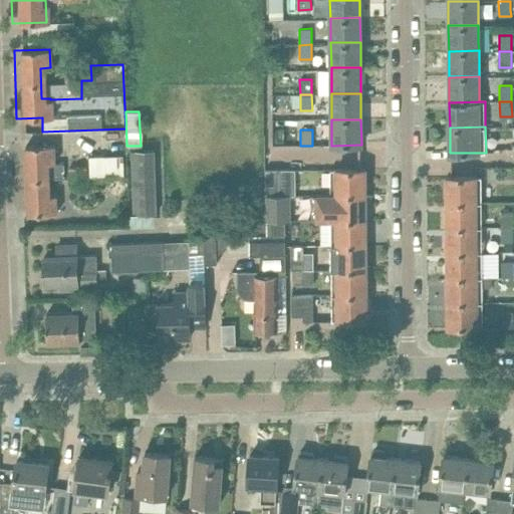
[(50,144),(18,145),(19,214),(51,213),(50,144)]
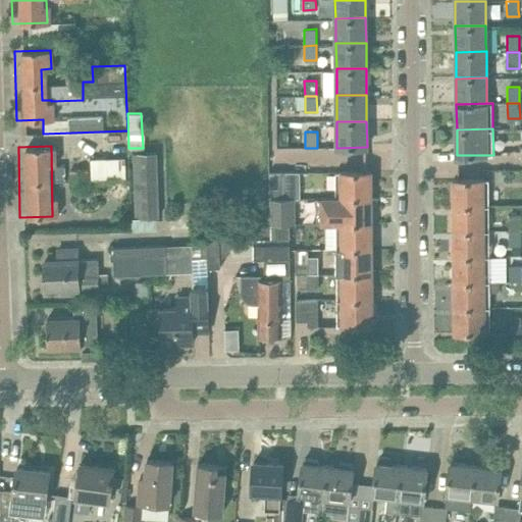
[(156,151),(132,152),(133,216),(158,215),(156,151)]
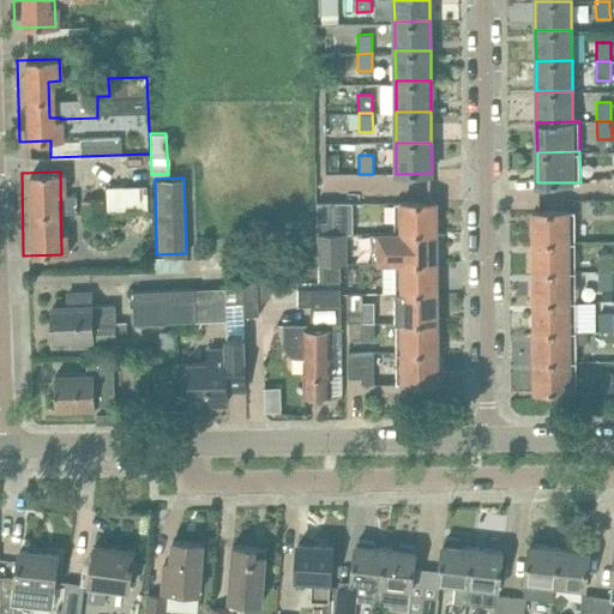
[(146,185),(104,186),(106,209),(146,209),(146,185)]
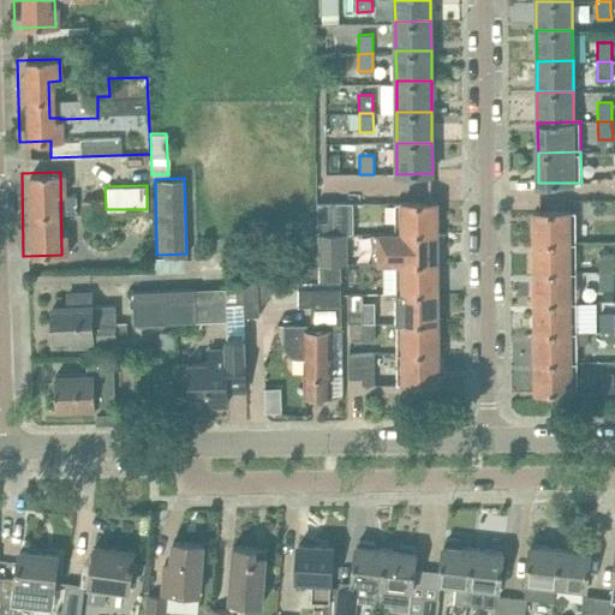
[(103,216),(103,198),(81,199),(82,216),(103,216)]
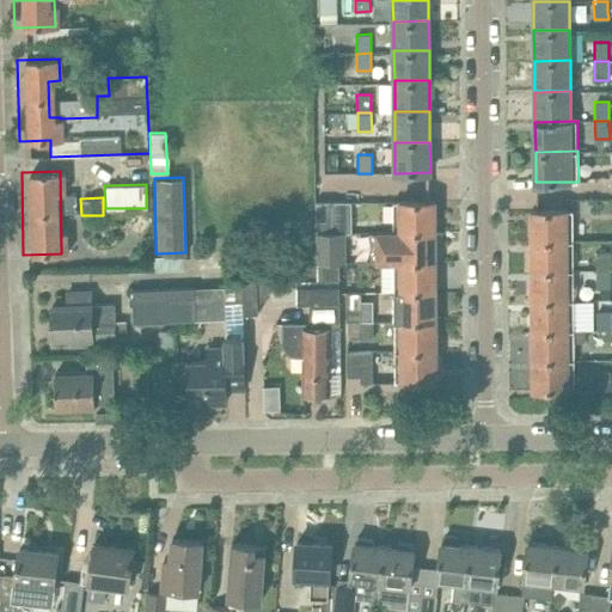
[(411,201),(393,201),(395,231),(435,231),(435,201),(430,201),(411,201)]
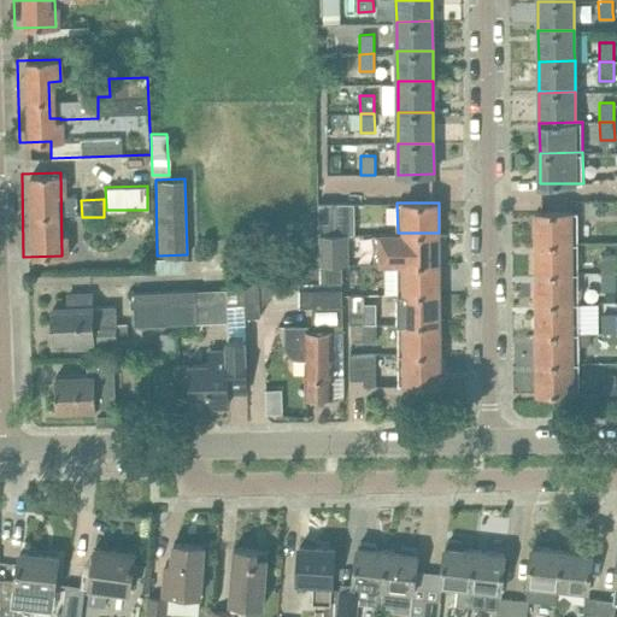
[(354,204),(335,204),(335,234),(350,234),(354,234),(354,204)]
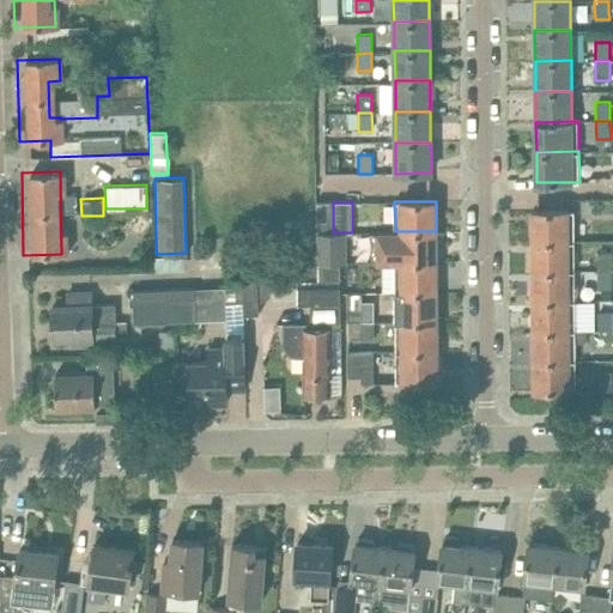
[(538,211),(532,211),(532,241),(574,240),(574,211),(571,211),(556,211),(538,211)]
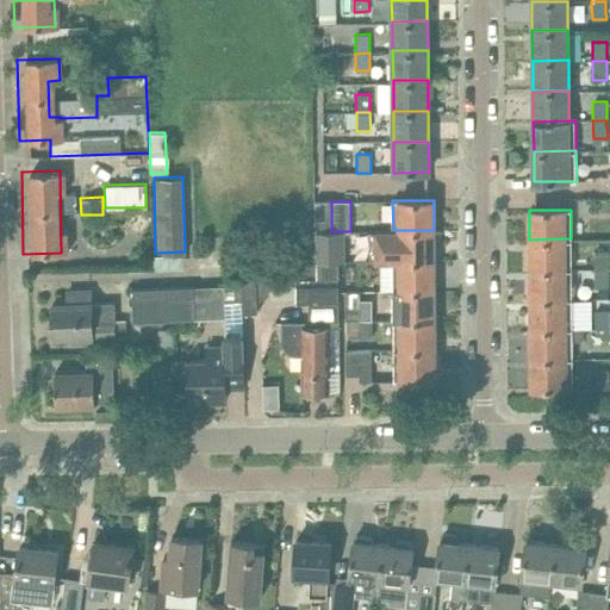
[(393,230),(393,231),(377,231),(377,260),(393,260),(434,260),(434,230),(393,230)]
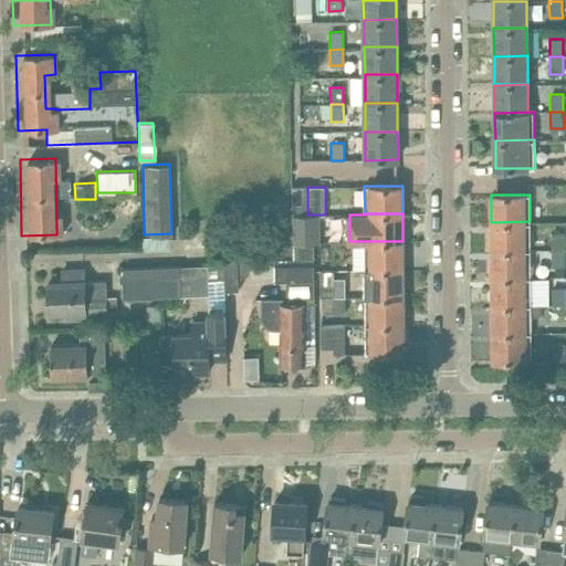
[(307,215),(292,215),(292,243),(294,243),(314,242),(321,243),(321,215),(307,215)]
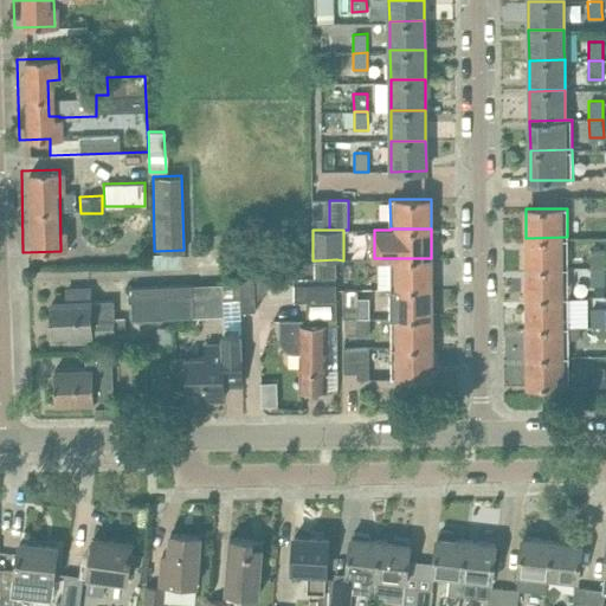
[(567,266),(567,237),(526,238),(527,268),(567,266)]
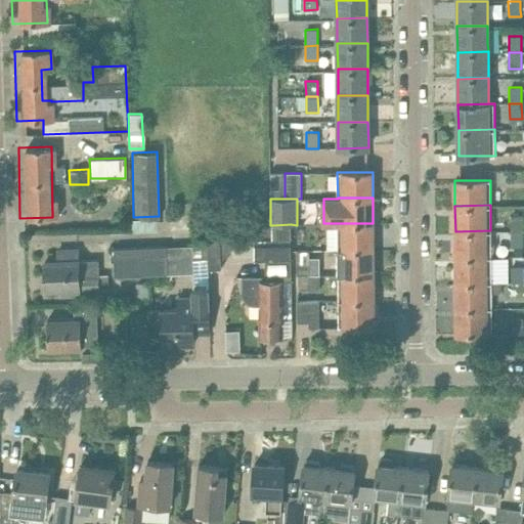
[(523,215),(511,215),(511,231),(523,231),(523,215)]
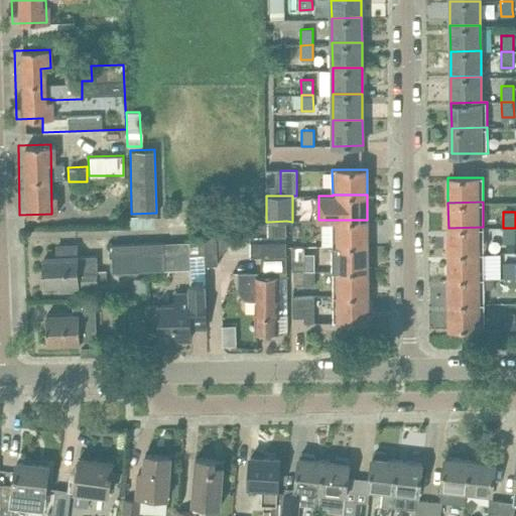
[(367,220),(333,220),(333,246),(368,245),(367,220)]
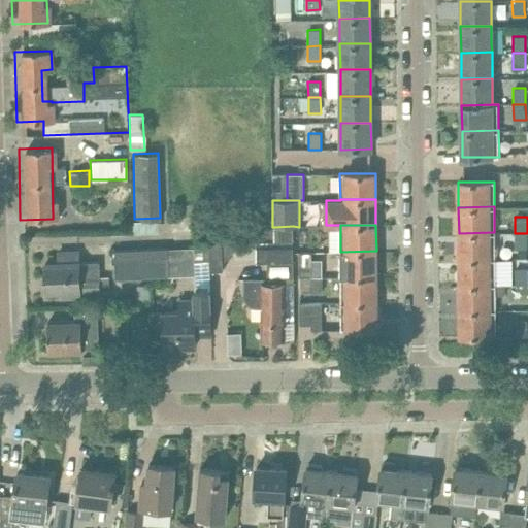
[(293,226),(274,227),(274,240),(293,240),(293,226)]
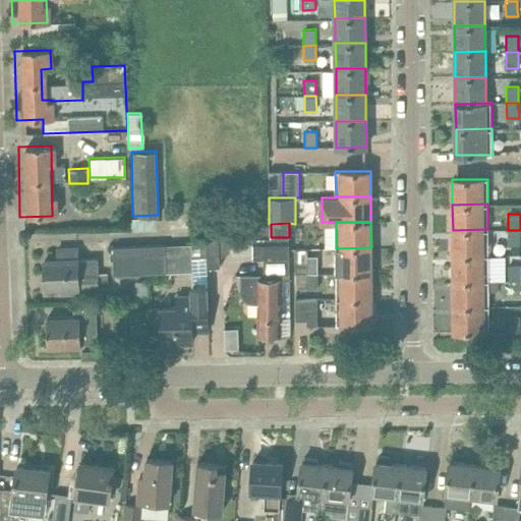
[(487,229),(453,230),(453,255),(488,255),(487,229)]
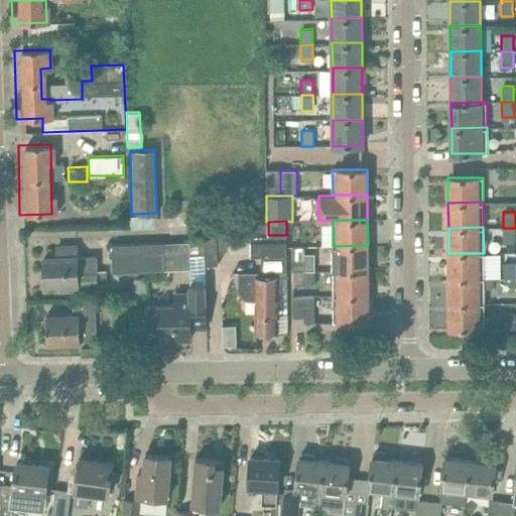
[(503,228),(503,243),(515,243),(515,228),(503,228)]
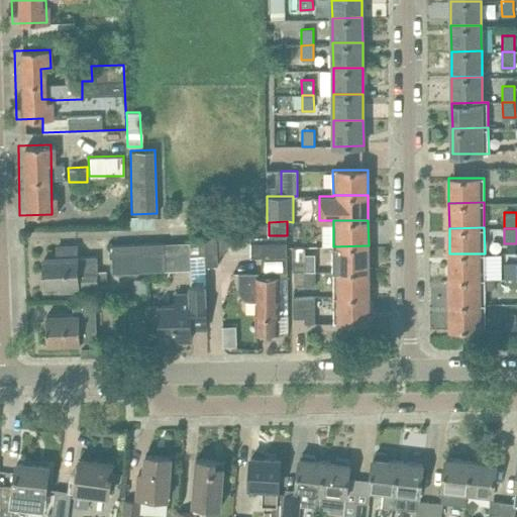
[(287,235),(269,235),(245,236),(250,236),(250,257),(262,257),(262,273),(238,273),(238,291),(239,294),(240,296),(242,298),(244,299),(246,301),(249,301),(255,301),(255,312),(255,333),(279,333),(279,278),(288,278),(288,235),(287,235)]
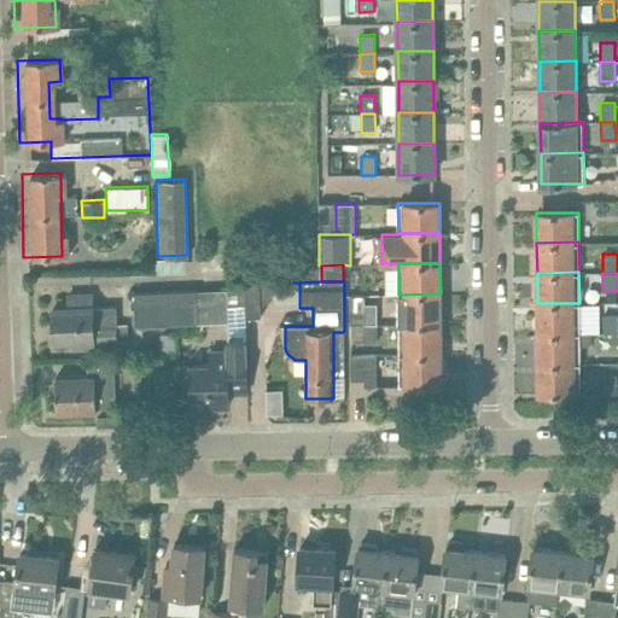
[(273,284),(244,284),(245,289),(245,305),(245,310),(255,310),(273,298),(273,284)]
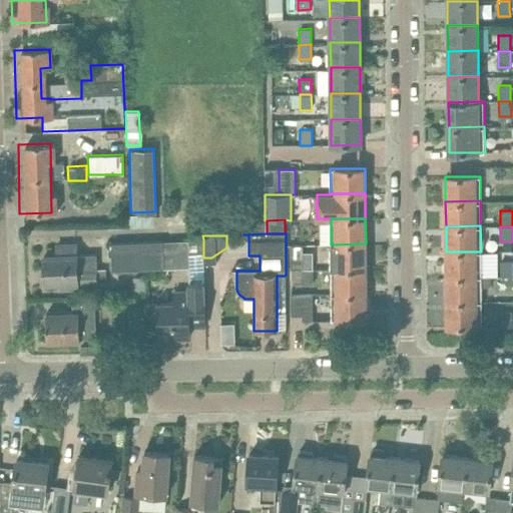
[(188,254),(188,239),(111,243),(112,271),(189,268),(188,254)]
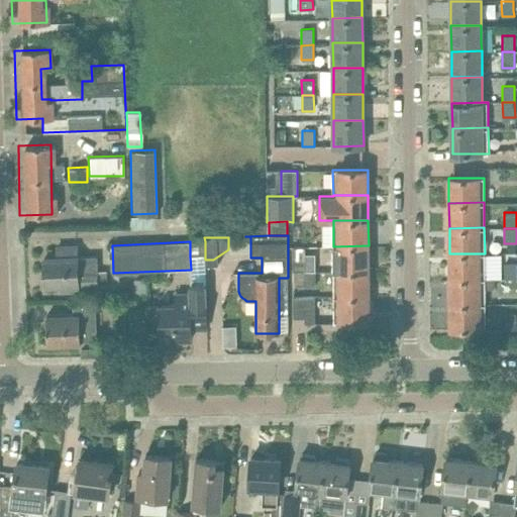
[(369,271),(369,245),(333,246),(333,271),(369,271)]
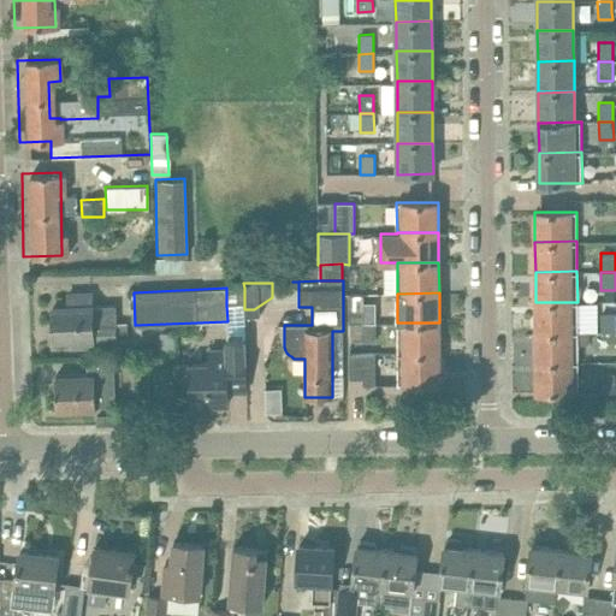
[(92,294),(90,294),(69,294),(69,307),(52,308),(53,341),(72,339),(72,344),(93,344),(93,343),(128,342),(126,321),(117,323),(116,306),(92,307),(92,294)]
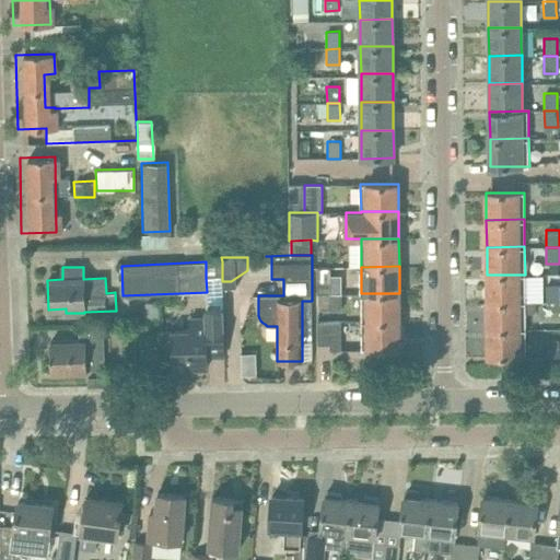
[(317,293),(330,293),(330,268),(317,268),(317,293)]
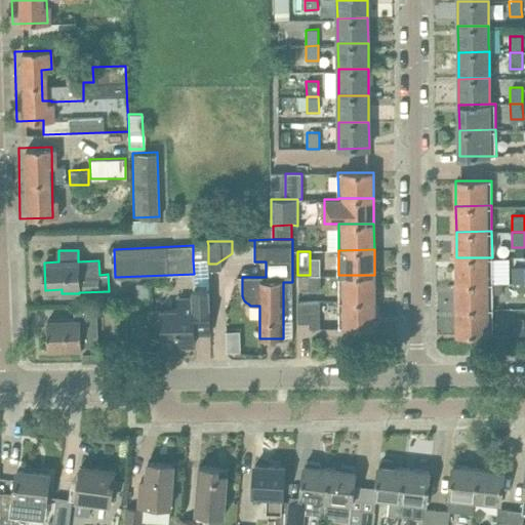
[(492,257),(456,257),(456,282),(492,281),(492,257)]
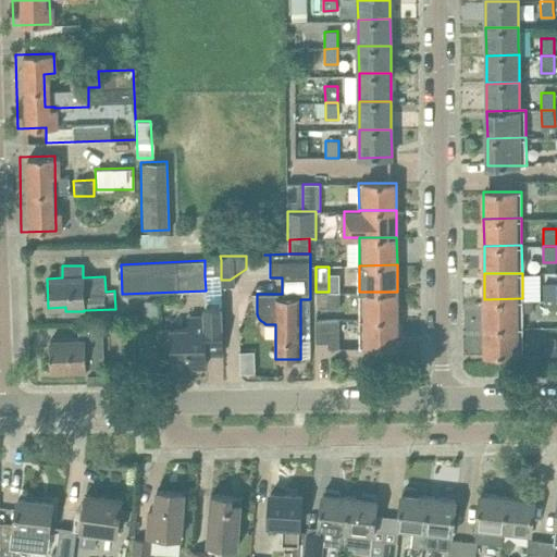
[(171,330),(157,331),(158,357),(171,356),(172,366),(207,364),(207,354),(223,354),(222,332),(222,316),(222,306),(221,280),(221,275),(205,276),(206,291),(206,307),(206,317),(205,317),(188,317),(189,330),(171,330)]
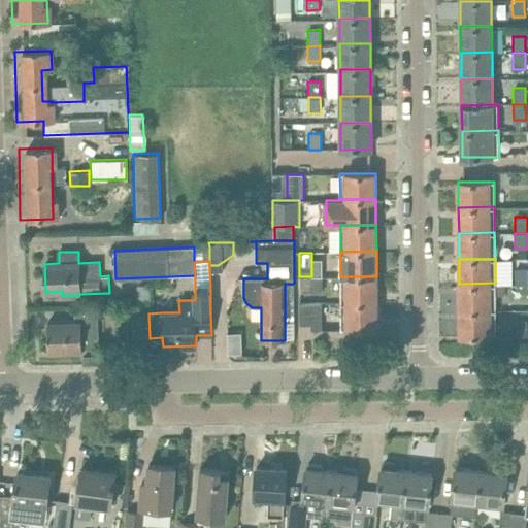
[(527,268),(515,268),(515,286),(527,285),(527,268)]
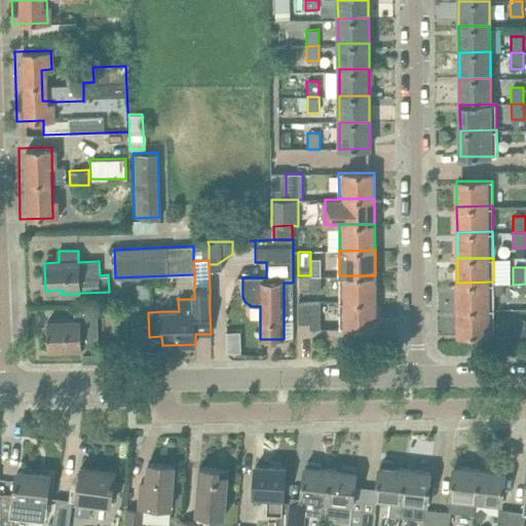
[(310,275),(298,275),(298,292),(322,292),(322,275),(310,275)]
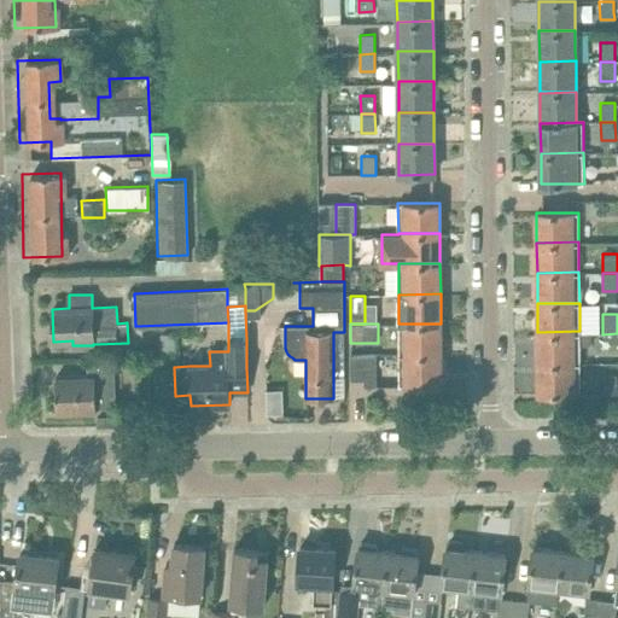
[(441,324),(398,324),(398,354),(441,353),(441,324)]
